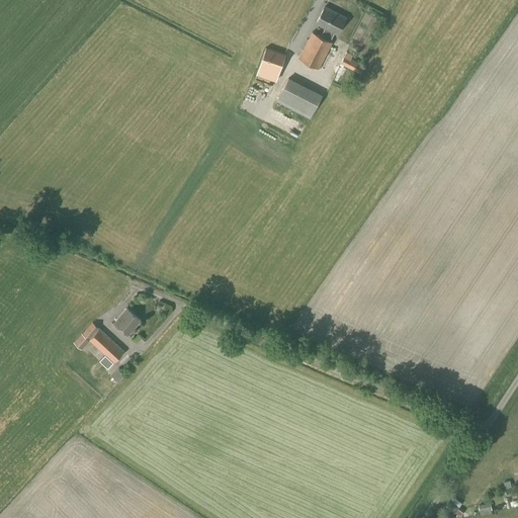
[(337,33),(346,17),(325,6),(316,23),(325,27),(321,36),(312,31),(298,58),(319,69),(332,42),(330,40),(335,32),(337,33)]
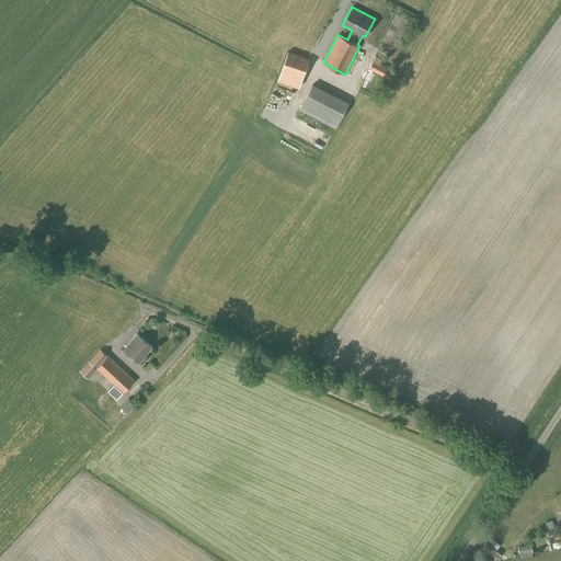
[(299,88),(309,58),(288,52),(277,80),(299,88)]
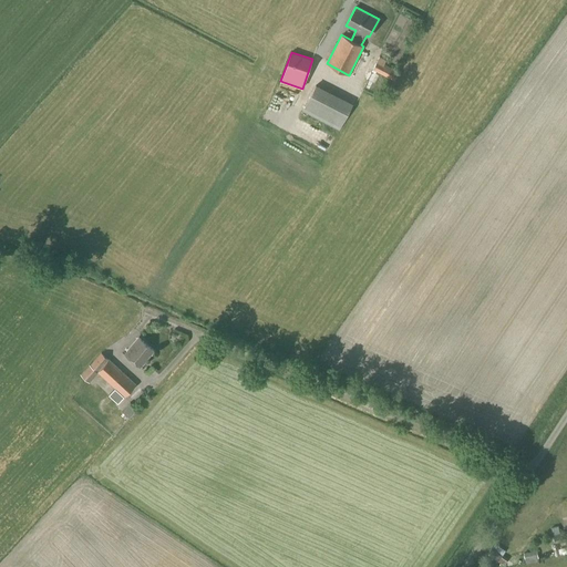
[(394,81),(399,72),(384,64),(387,60),(379,57),(373,70),(394,81)]
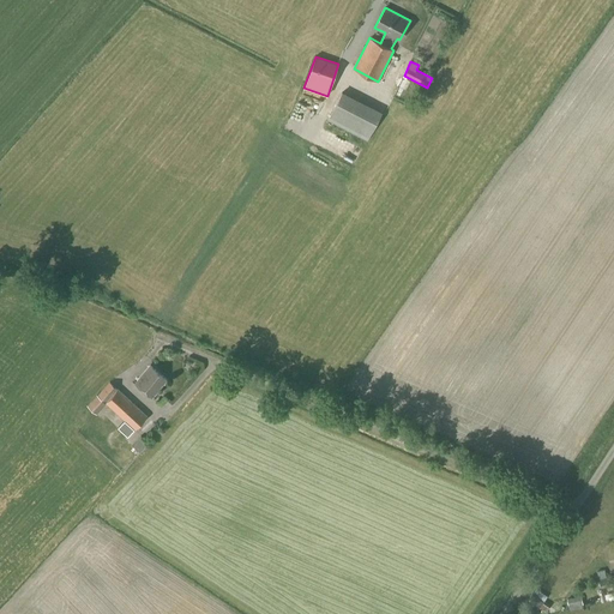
[(367,142),(383,112),(342,91),(327,121),(367,142)]
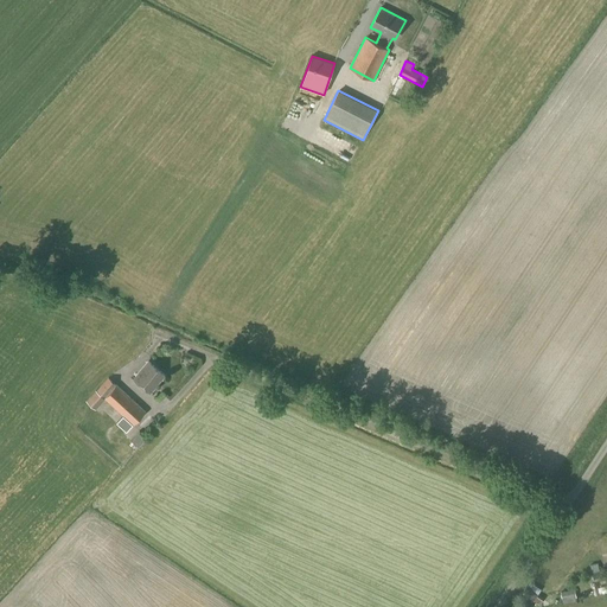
[(295,114),(305,117),(310,103),(300,100),(295,114)]
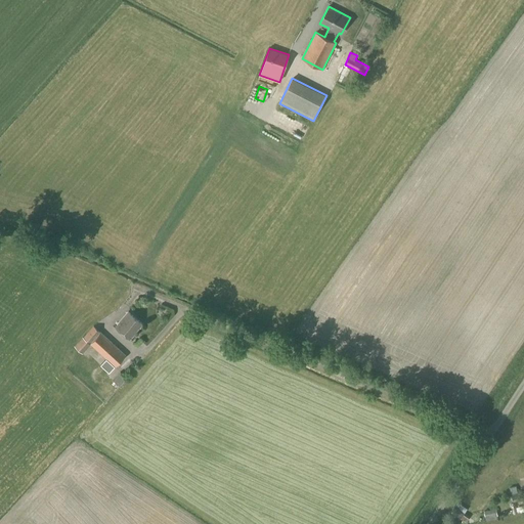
[(130,339),(139,328),(142,323),(128,311),(116,328),(130,339)]
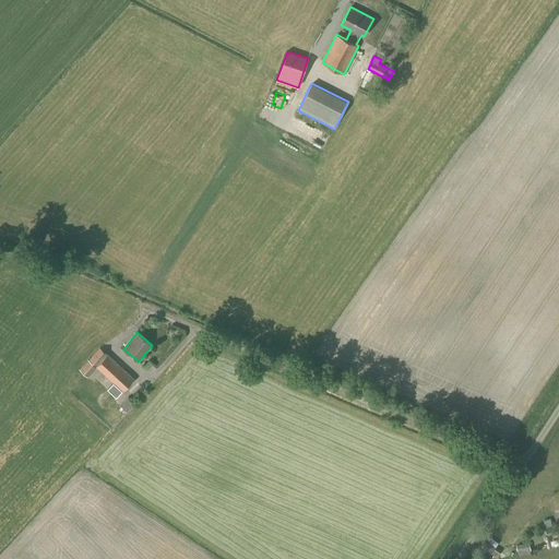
[(119,395),(122,391),(134,379),(103,349),(99,347),(97,349),(79,369),(86,376),(87,377),(96,367),(114,383),(107,390),(116,397),(119,395)]
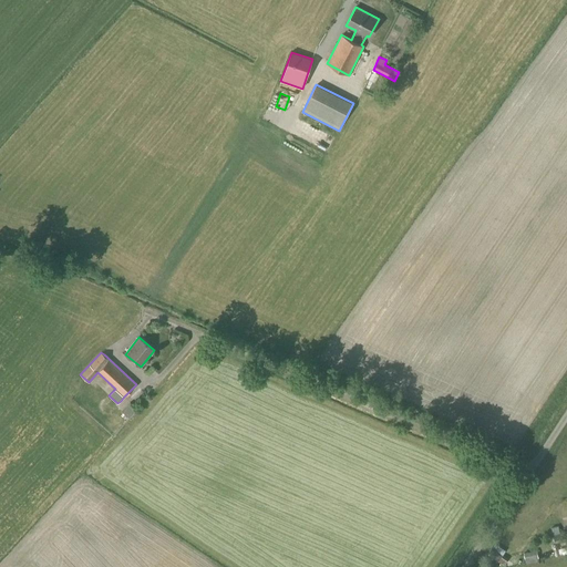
[(129,418),(137,409),(131,403),(122,412),(129,418)]
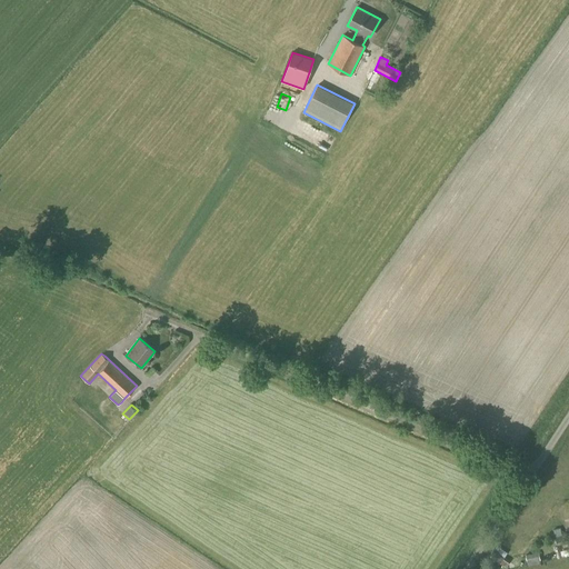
[(556,545),(568,541),(568,532),(555,537),(556,545)]
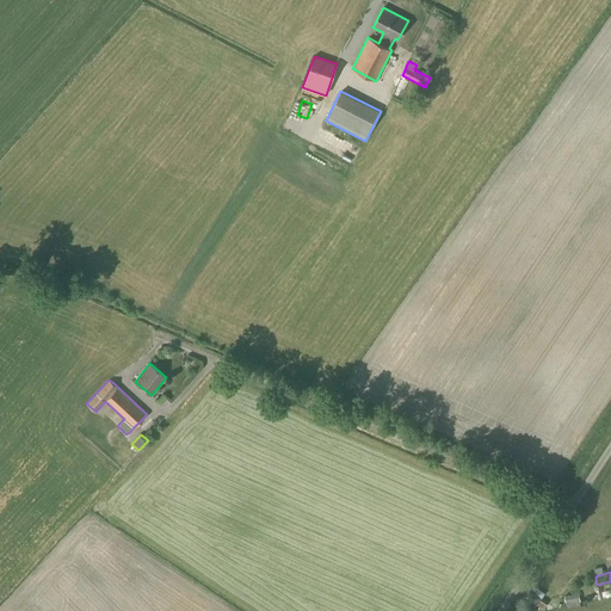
[(547,604),(541,600),(544,593),(534,586),(526,598),(528,599),(525,604),(524,603),(518,610),(536,610),(539,605),(544,609),(547,604)]
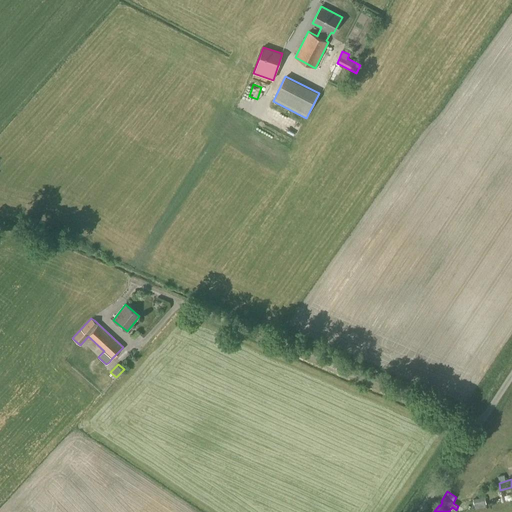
[(475,509),(486,506),(484,497),(473,500),(475,509)]
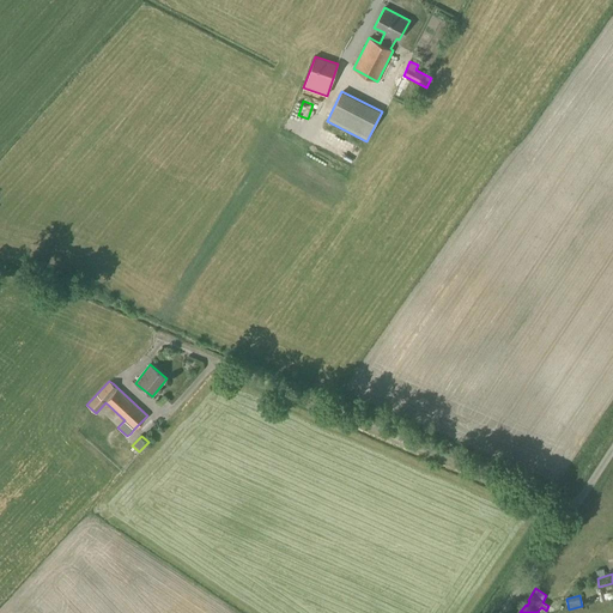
All buildings are outlined.
